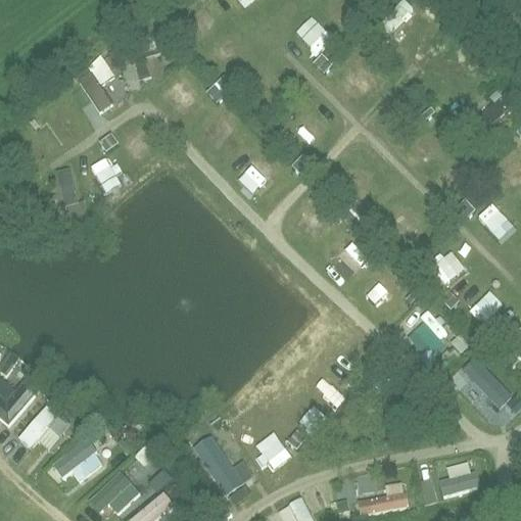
[(396,44),(387,34),(413,10),(404,1),(368,34),(386,53),(396,44)]
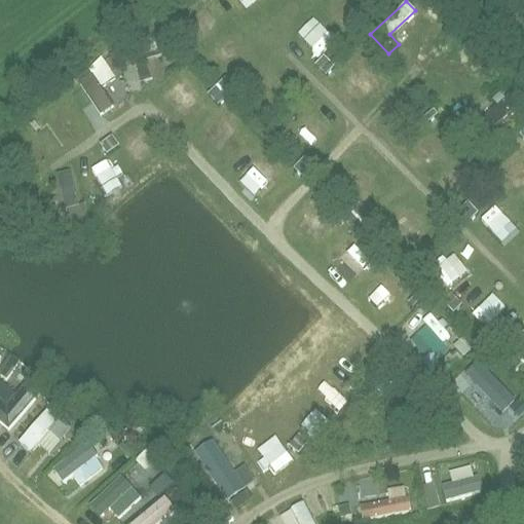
[(302,38),(320,54),(337,36),(320,21),(302,38)]
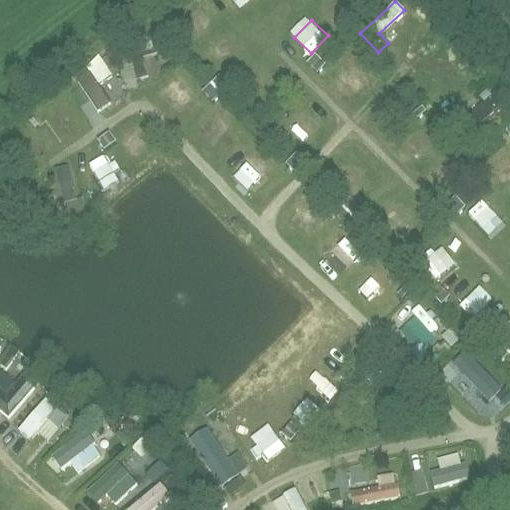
[(112,101),(105,93),(120,81),(97,53),(85,64),(89,70),(76,81),(101,110),(112,101)]
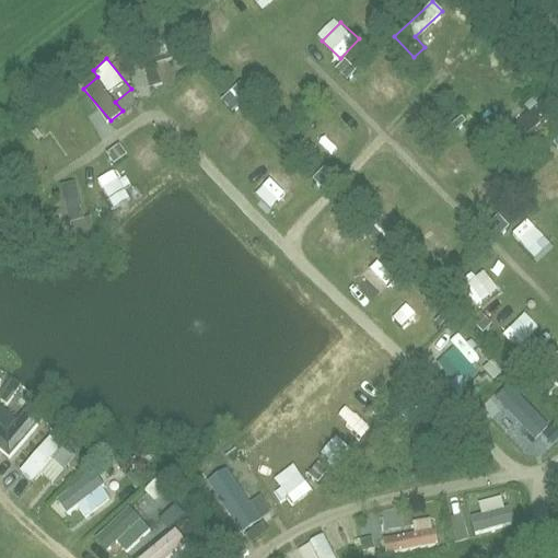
[(150,85),(162,81),(155,62),(144,66),(150,85)]
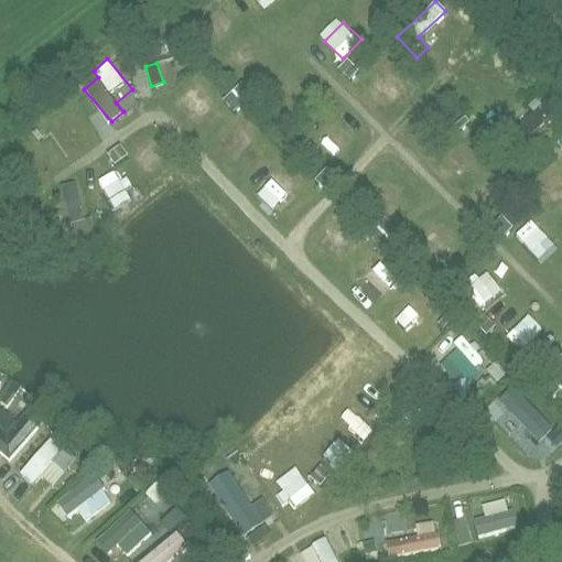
[(369,86),(393,98),(403,78),(379,67),(369,86)]
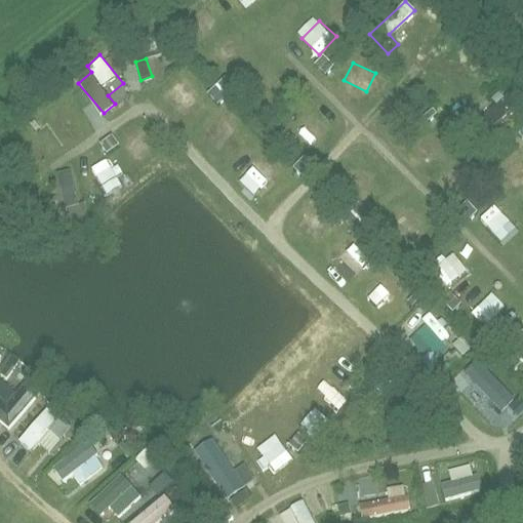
[(494,101),(496,103),(476,122),(487,133),(522,99),(510,87),(494,101)]
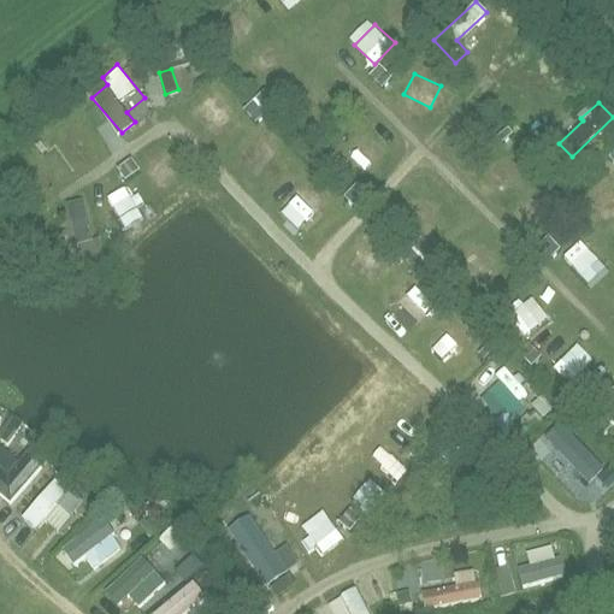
[(133,157),(117,165),(124,178),(139,170),(133,157)]
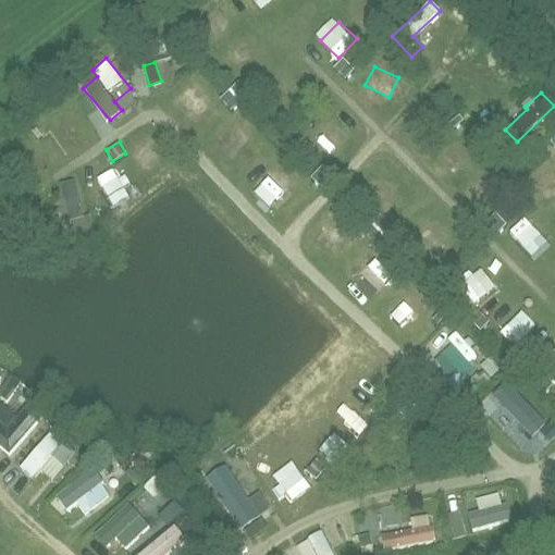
[(108,188),(131,180),(123,159),(100,168),(108,188)]
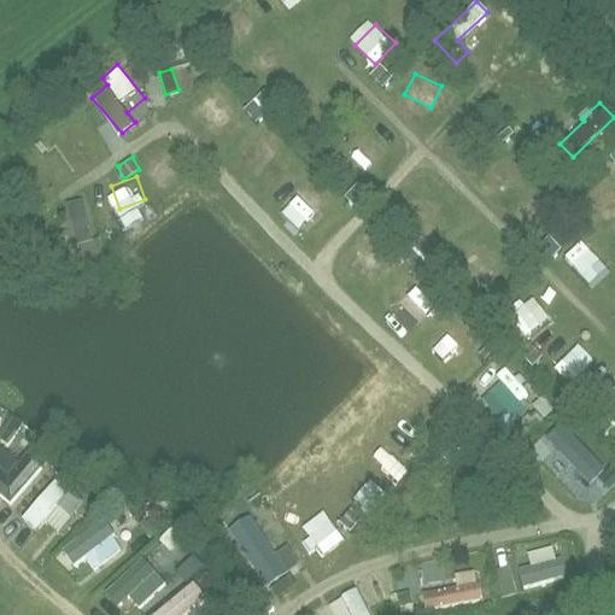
[(305,221),(324,211),(311,183),(292,194),(305,221)]
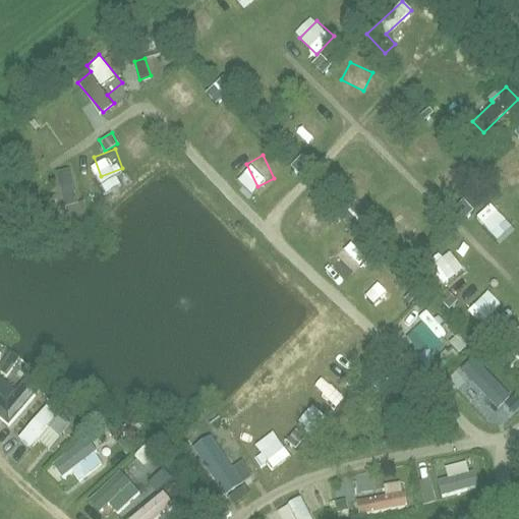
[(73,166),(58,169),(67,220),(82,217),(73,166)]
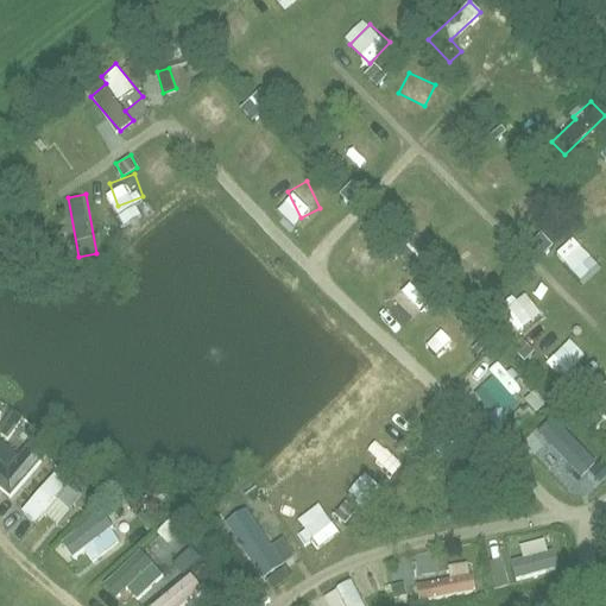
[(342,251),(360,267),(374,251),(358,235),(342,251)]
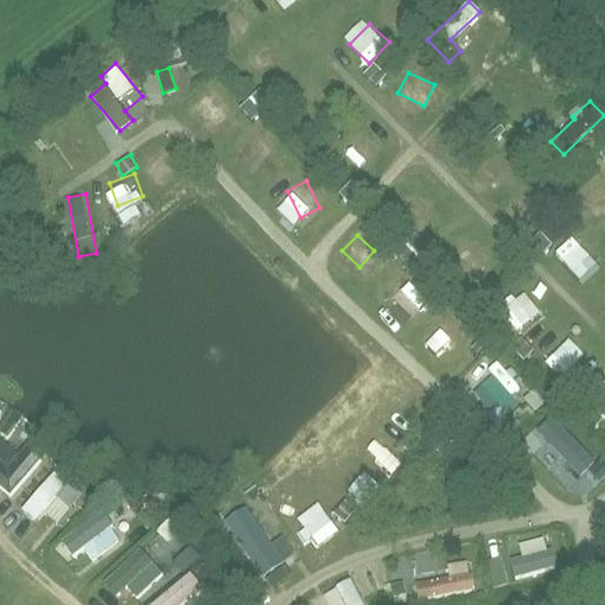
[(416,285),(401,300),(418,318),(434,303),(416,285)]
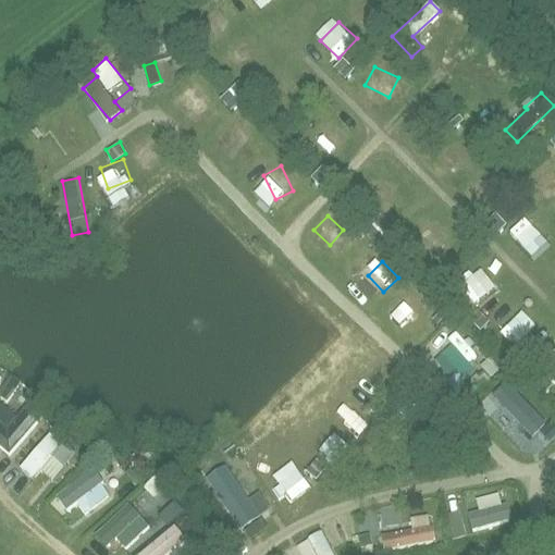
[(453,287),(469,307),(494,286),(478,267),(453,287)]
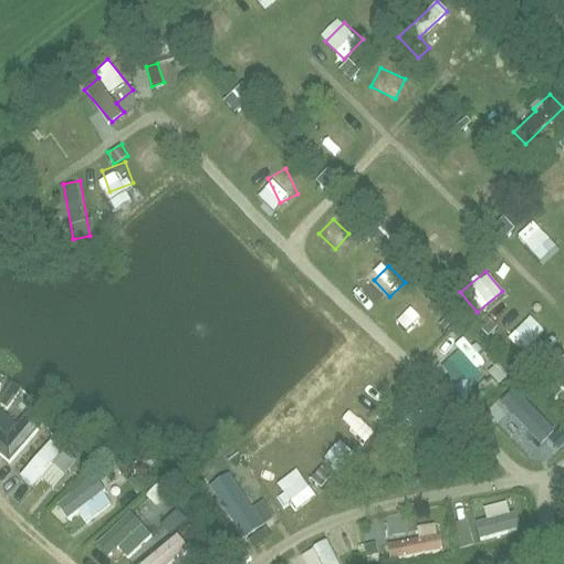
[(534,312),(511,334),(526,351),(550,329),(534,312)]
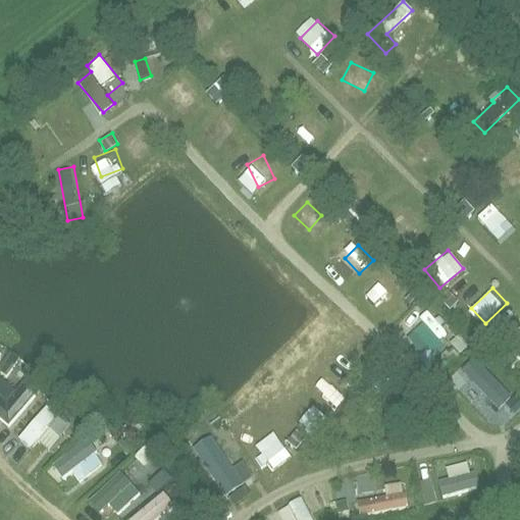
[(427,345),(435,352),(452,332),(428,312),(406,338),(422,351),(427,345)]
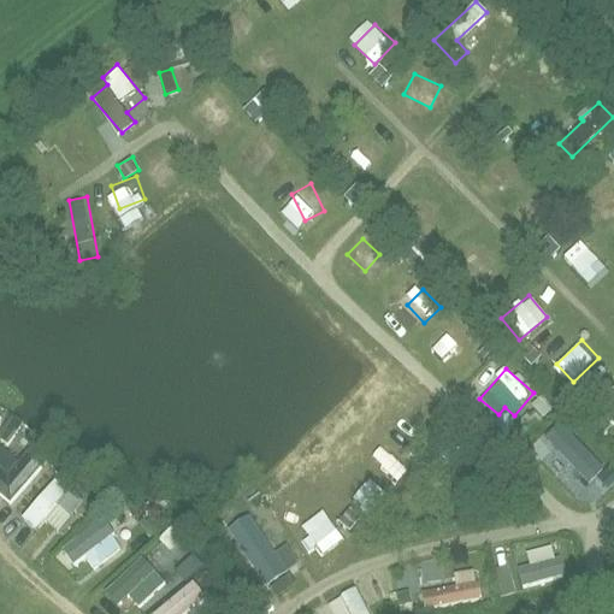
[(613,388),(597,405),(613,421),(613,388)]
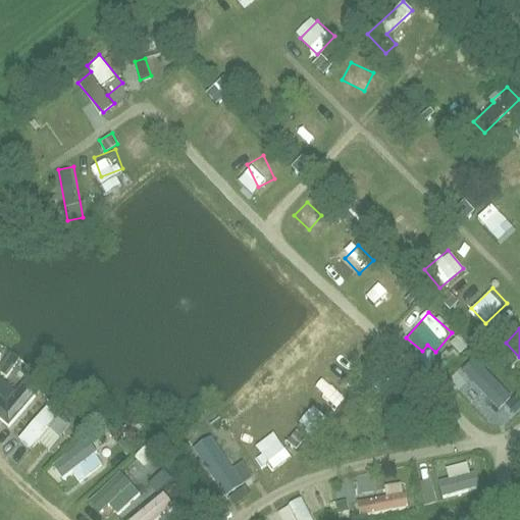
[(2,375),(0,376),(0,417),(30,448),(38,439),(47,449),(65,431),(52,419),(57,414),(46,402),(20,427),(12,419),(30,403),(2,375)]
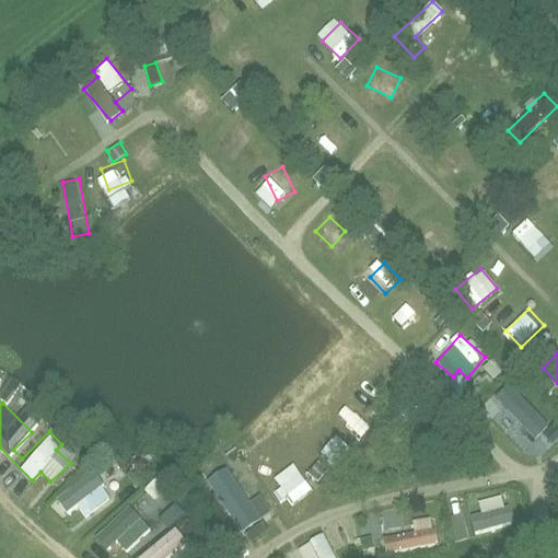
[(231,466),(211,475),(235,531),(271,515),(262,493),(245,501),(231,466)]
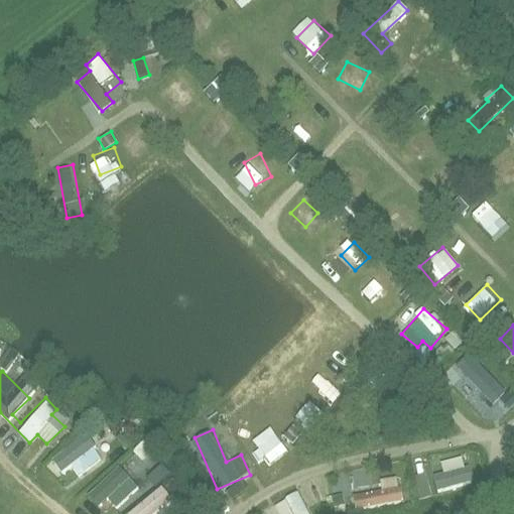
[(84,432),(50,459),(60,472),(70,465),(79,476),(103,456),(84,432)]
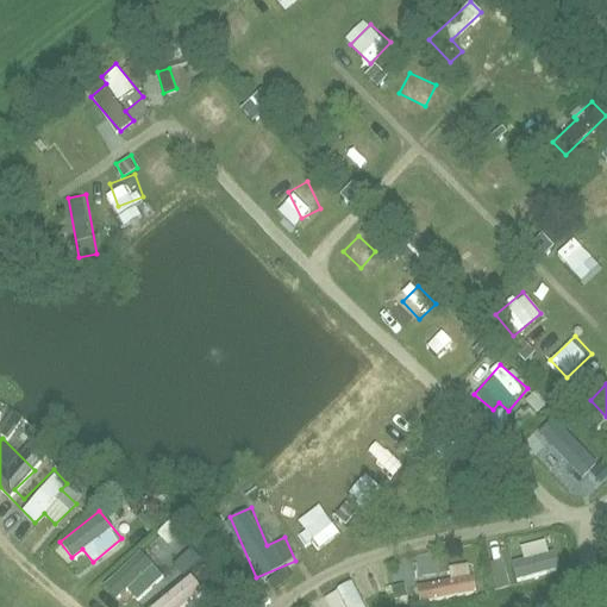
[(156,531),(168,545),(182,533),(169,519),(156,531)]
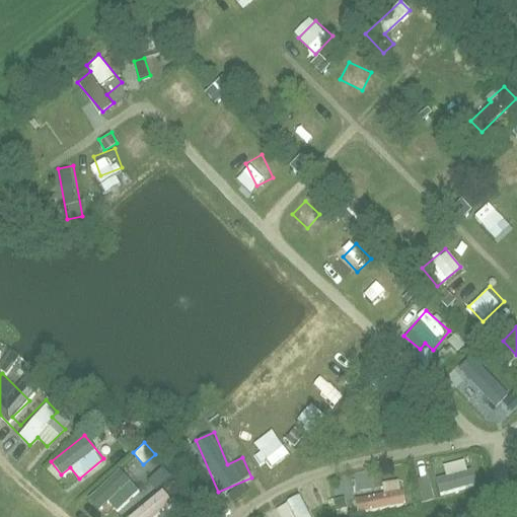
[(98,508),(107,500),(117,510),(139,489),(119,466),(87,496),(98,508)]
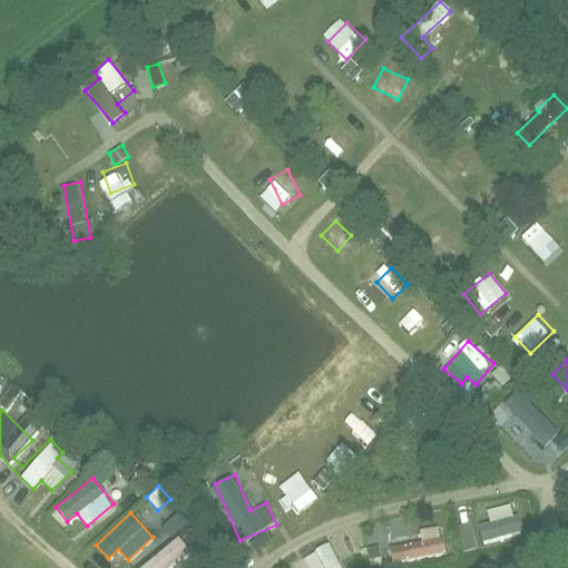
[(519,518),(480,528),(485,547),(525,537),(519,518)]
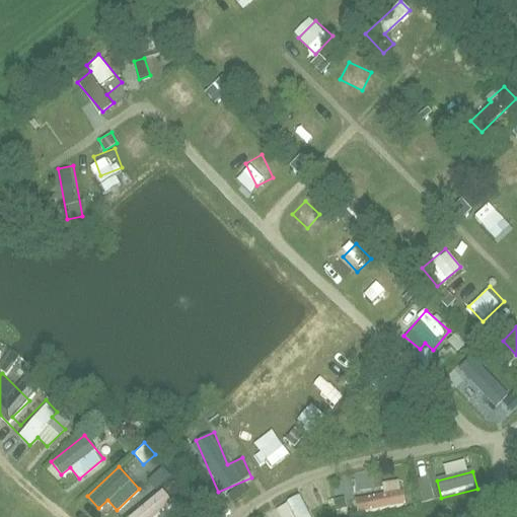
[(384,492),(355,497),(358,513),(407,504),(400,477),(382,482),(384,492)]
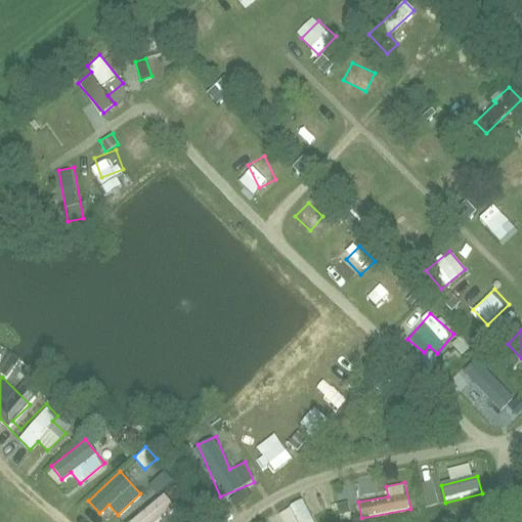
[(163,493),(128,521),(129,521),(175,521),(182,517),(163,493)]
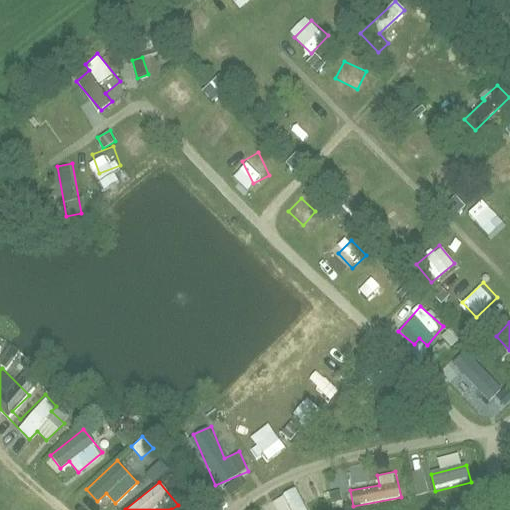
[(308,509),(297,485),(283,492),(290,509),(308,509)]
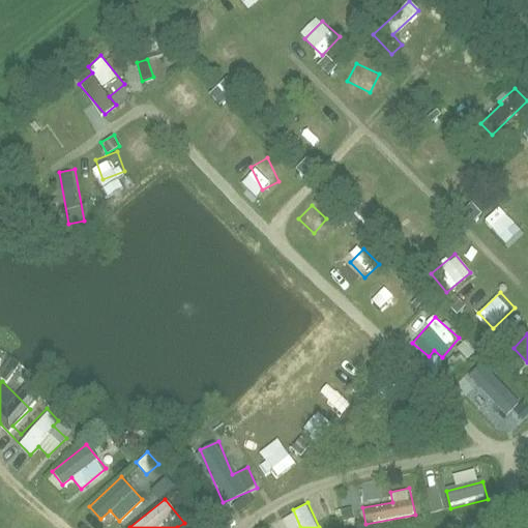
[(299,527),(291,512),(274,521),(277,527),(299,527)]
